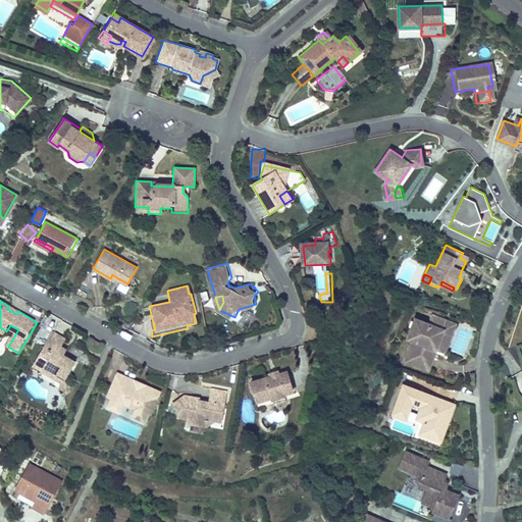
[(16,314),(18,311),(8,306),(7,309),(16,314)]
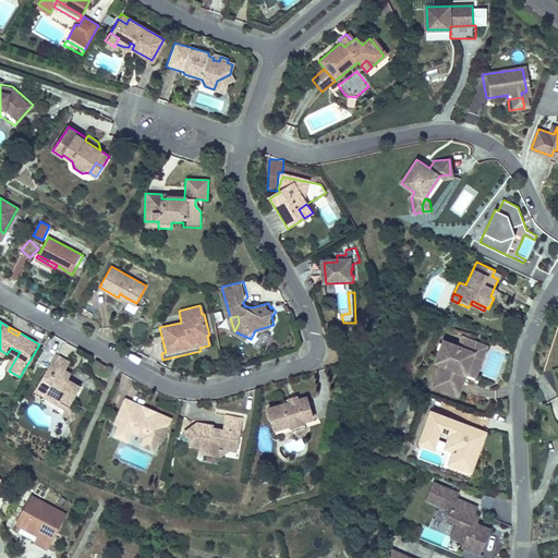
[(465,373),(472,354),(481,358),(485,344),(461,336),(458,346),(443,340),(434,362),(440,364),(433,385),(458,395),(465,373)]
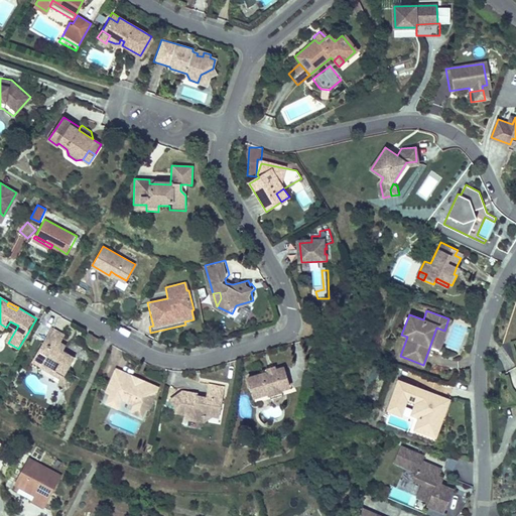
[(438,348),(444,331),(436,328),(430,345),(438,348)]
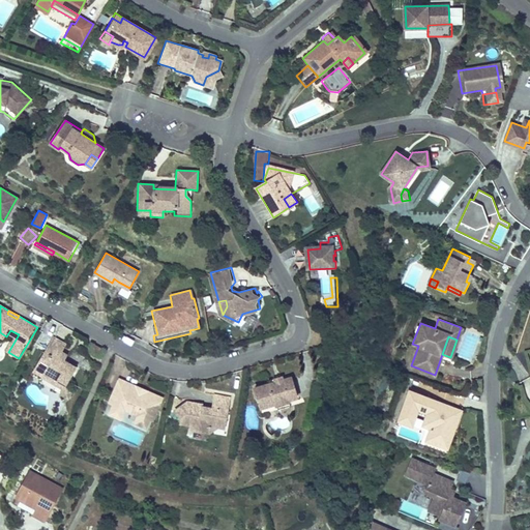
[(61,356),(64,352),(67,345),(55,337),(38,367),(56,378),(60,378),(61,384),(69,388),(81,369),(67,362),(68,359),(61,356)]
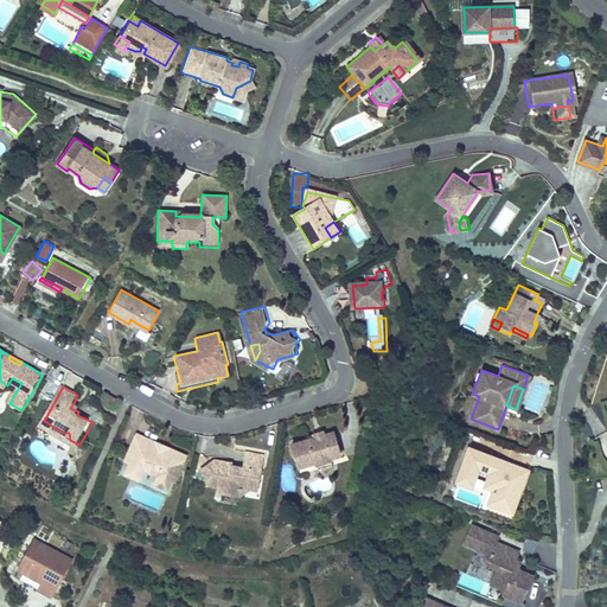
[(115,401),(106,396),(103,401),(113,406),(115,401)]
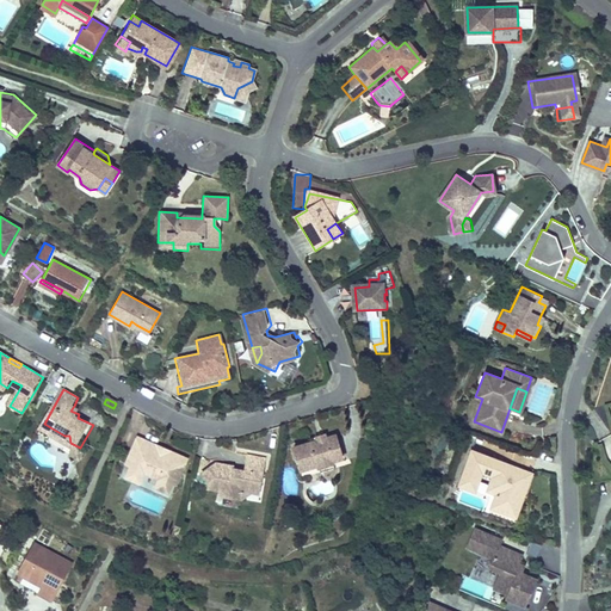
[(65,436),(44,424),(42,429),(51,434),(54,439),(71,449),(80,448),(71,443),(69,436),(65,436)]
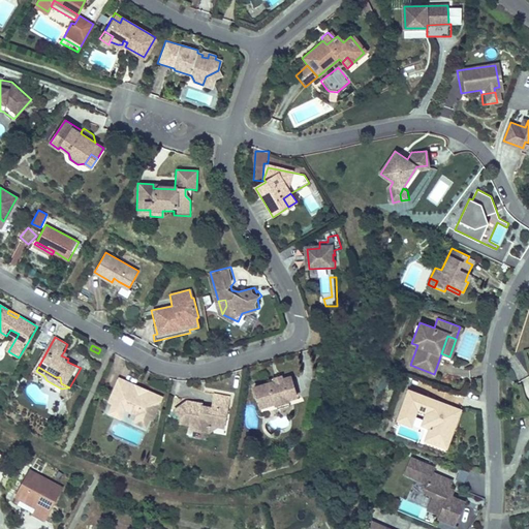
[(277,379),(276,376),(270,378),(270,381),(256,385),(263,406),(277,401),(289,397),(298,394),(291,374),(284,377),(277,379)]
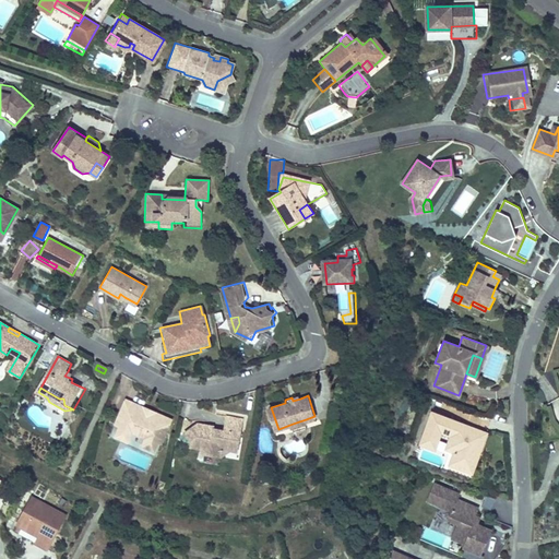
[(171,419),(157,414),(155,419),(143,414),(145,408),(127,401),(117,424),(121,426),(117,437),(129,442),(133,431),(147,437),(144,444),(156,449),(158,440),(163,441),(171,419)]
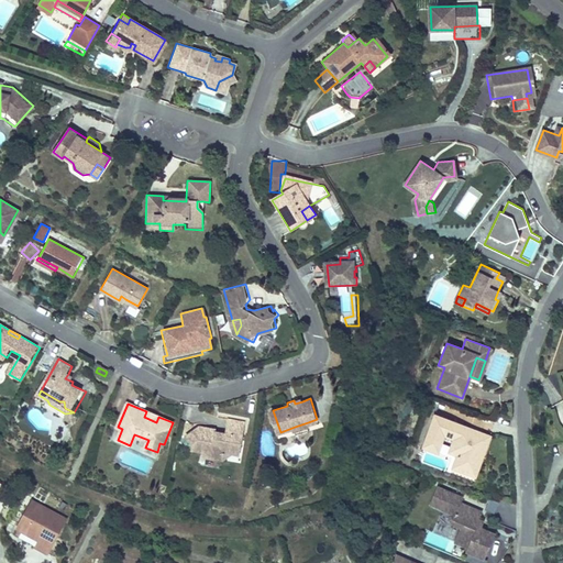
[(156,422),(158,417),(146,411),(144,417),(156,422)]
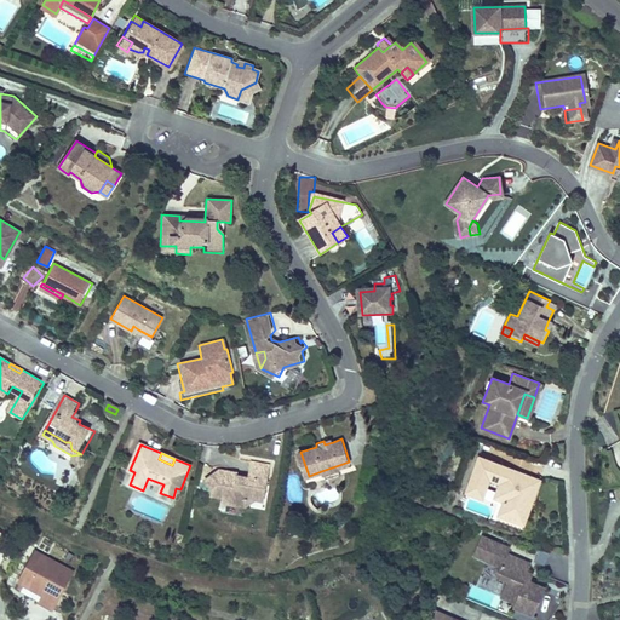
[(533,501),(538,484),(527,480),(526,480),(524,480),(523,480),(523,481),(522,481),(522,482),(521,483),(516,481),(520,472),(478,457),(465,492),(482,498),(489,480),(500,483),(494,498),(504,501),(499,515),(517,521),(526,498),(533,501)]
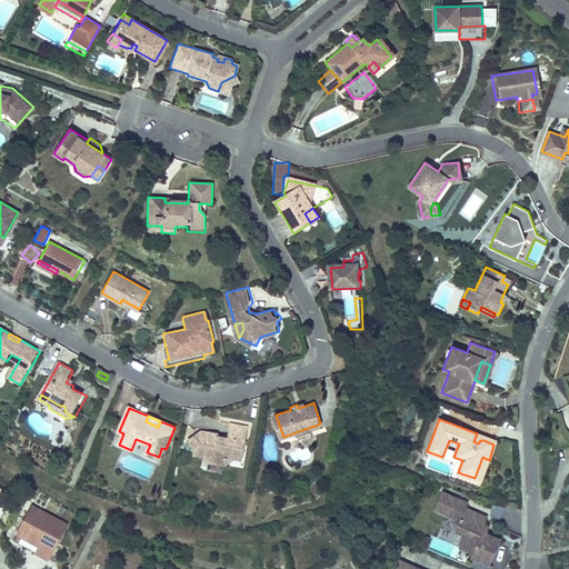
[(218,437),(219,433),(219,430),(202,428),(190,438),(197,446),(197,452),(205,453),(203,461),(226,465),(235,458),(236,450),(243,451),(248,426),(231,422),(229,436),(225,435),(225,438),(218,437)]
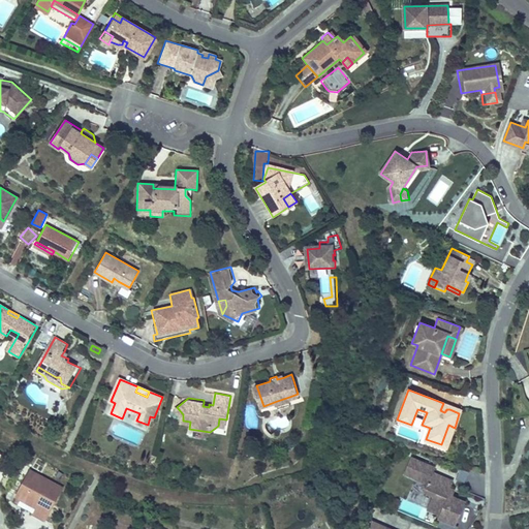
[(289,397),(277,401),(279,407),(291,403),(289,397)]
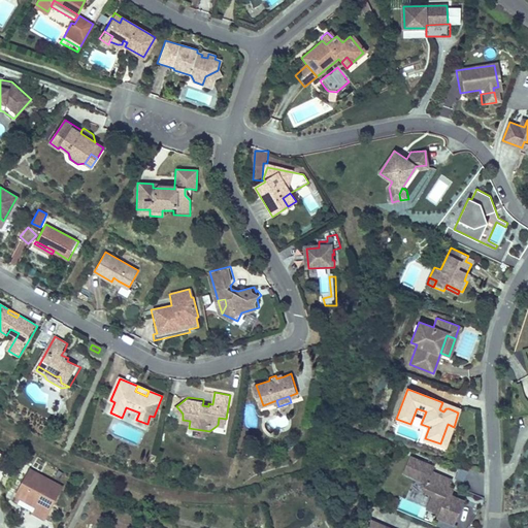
[(147,432),(154,417),(150,416),(147,424),(136,420),(139,413),(126,407),(122,418),(110,413),(114,402),(110,400),(105,415),(147,432)]
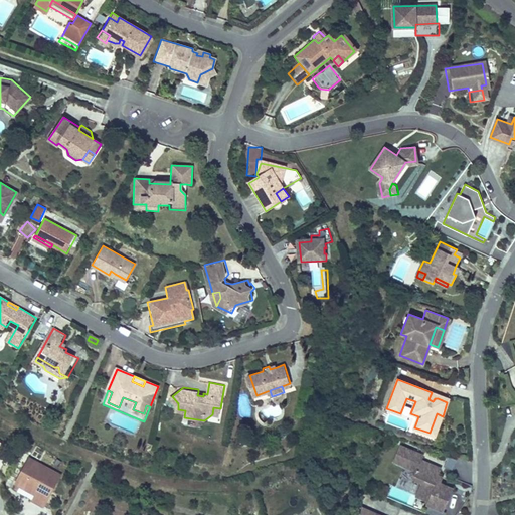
[(449,398),(432,392),(428,399),(433,401),(434,400),(434,399),(435,399),(435,398),(436,398),(437,398),(438,398),(447,402),(449,398)]
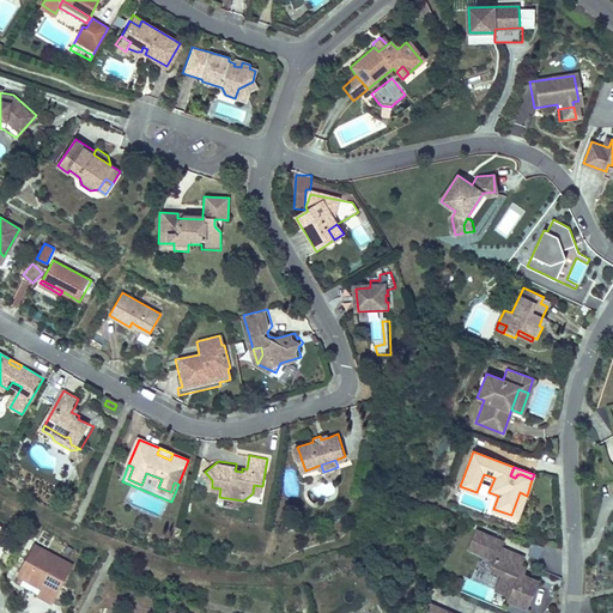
[(519,517),(527,496),(520,492),(511,515),(519,517)]
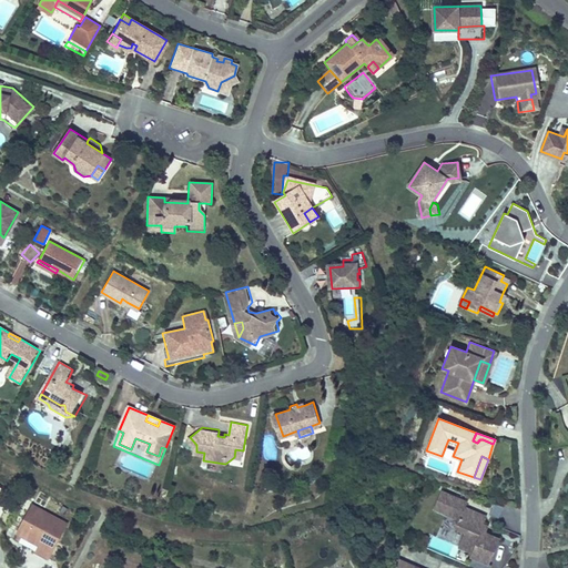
[(484,534),(487,527),(484,526),(487,518),(466,509),(468,504),(444,493),(436,510),(460,520),(456,529),(465,534),(478,539),(472,553),(470,557),(489,565),(499,540),(484,534)]
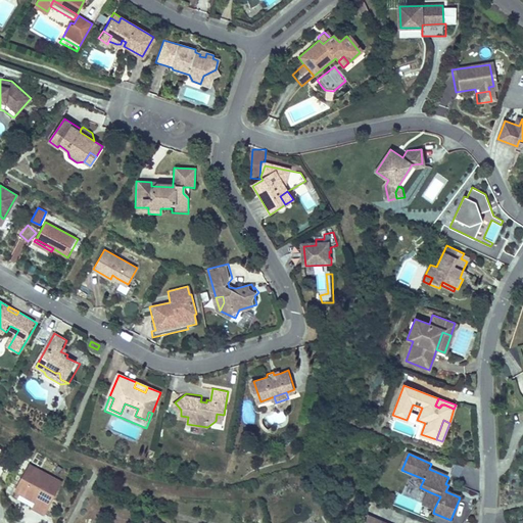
[(459,476),(463,467),(455,464),(452,473),(459,476)]
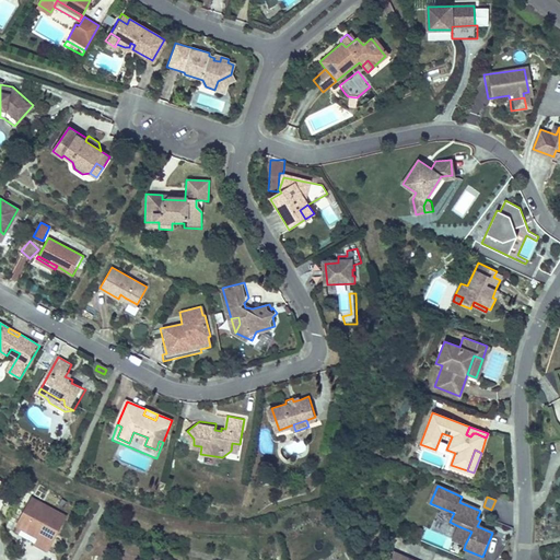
[(24,531),(38,503),(34,501),(18,536),(38,546),(37,548),(50,555),(51,552),(41,547),(44,540),(24,531)]
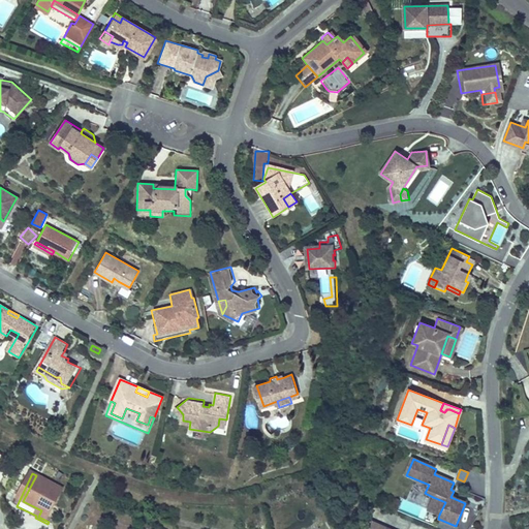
[(49,522),(65,490),(60,487),(36,475),(23,501),(41,510),(38,517),(49,522)]
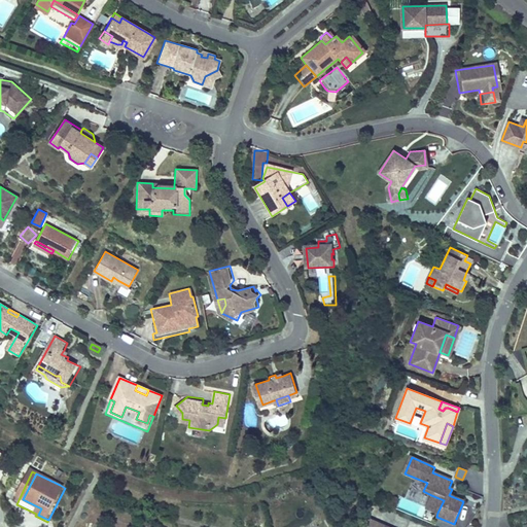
[(437,513),(444,500),(431,495),(425,507),(437,513)]
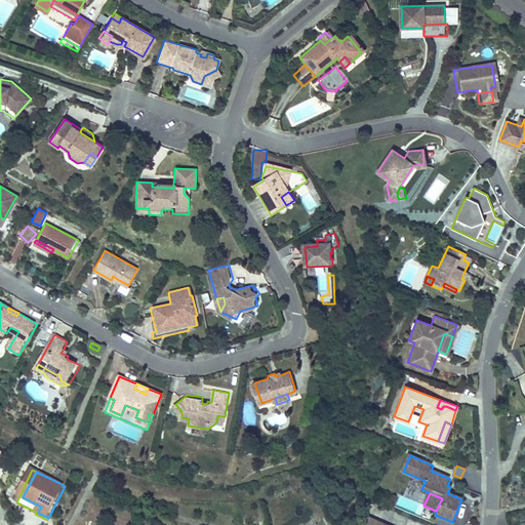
[(390,524),(368,516),(364,524),(390,524)]
